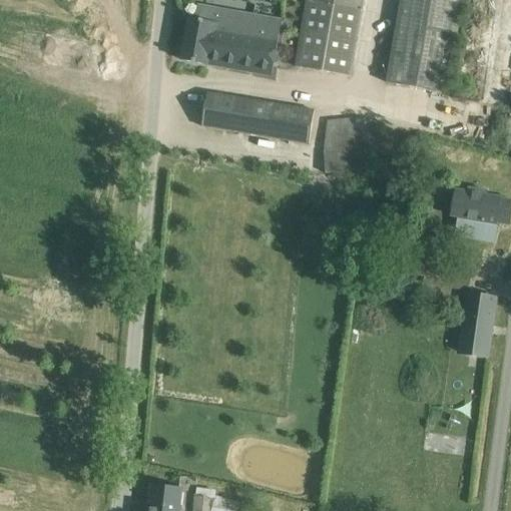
[(398,0),(385,80),(446,90),(461,0),(398,0)]
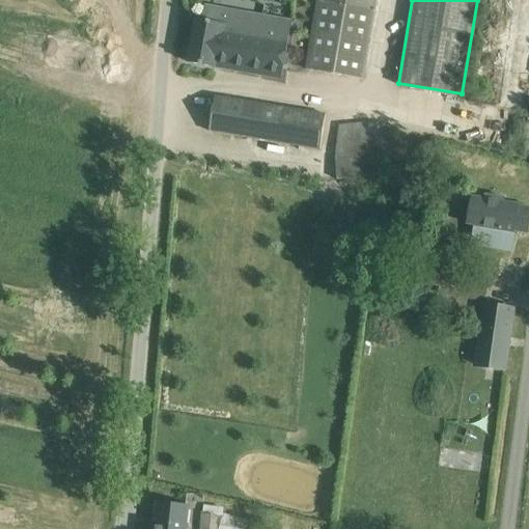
[(195,18),(188,60),(279,77),(283,56),(288,26),(235,18),(237,10),(204,5),(202,19),(195,18)]
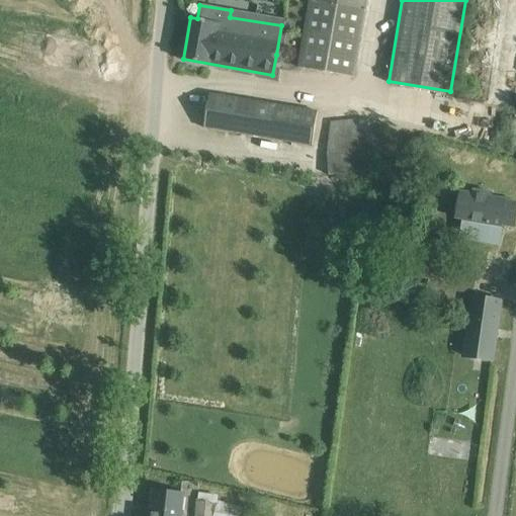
[(311,144),(316,110),(207,92),(201,125),(311,144)]
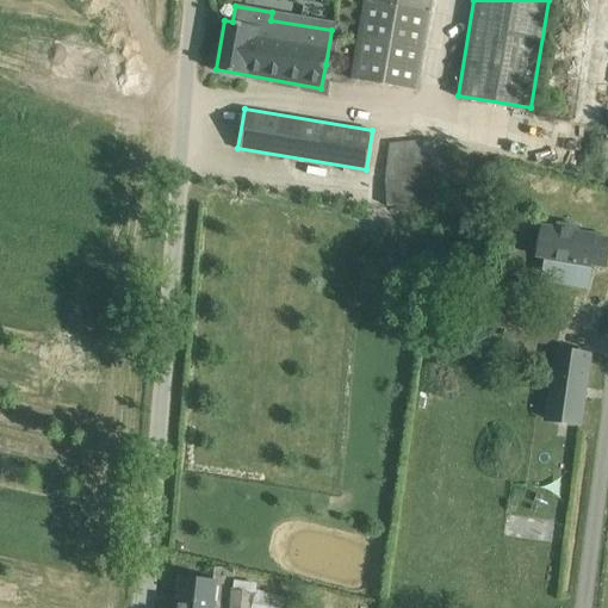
[(384,163),(385,205),(436,202),(435,192),(447,192),(447,175),(434,175),(432,154),(416,154),(416,146),(386,148),(384,153),(384,163)]
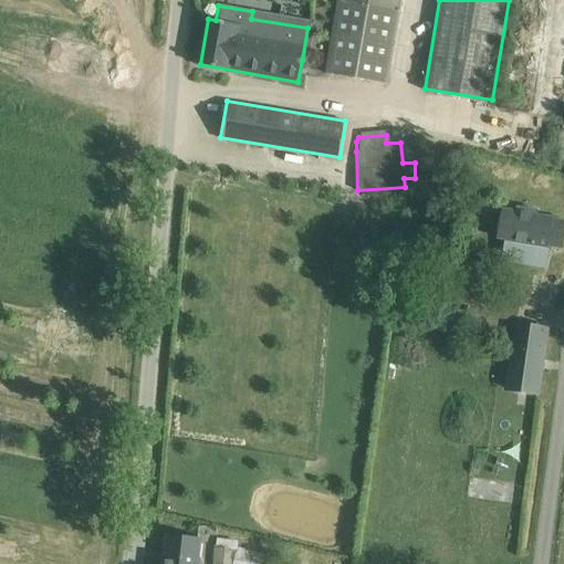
[(501,208),(497,237),(504,238),(501,257),(543,263),(546,244),(561,247),(562,236),(563,226),(563,215),(535,210),(535,209),(515,207),(515,210),(501,208)]
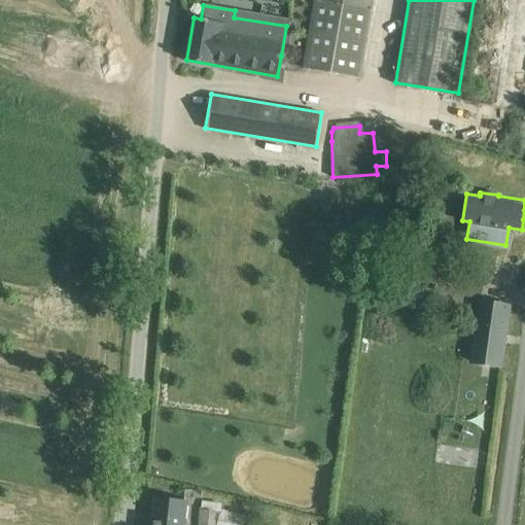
[(506,305),(480,302),(471,360),(498,364),(506,305)]
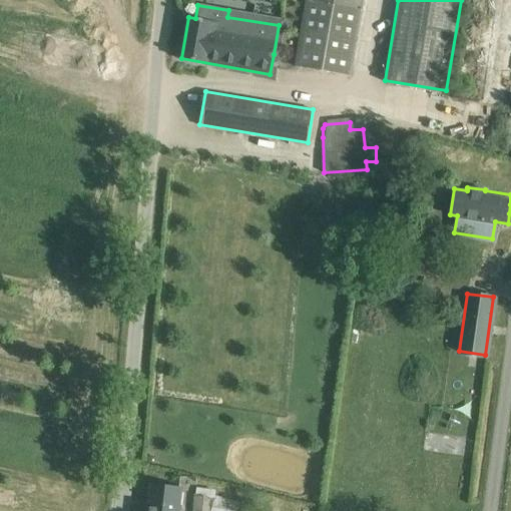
[(196,481),(194,494),(212,496),(213,495),(213,494),(213,483),(196,481)]
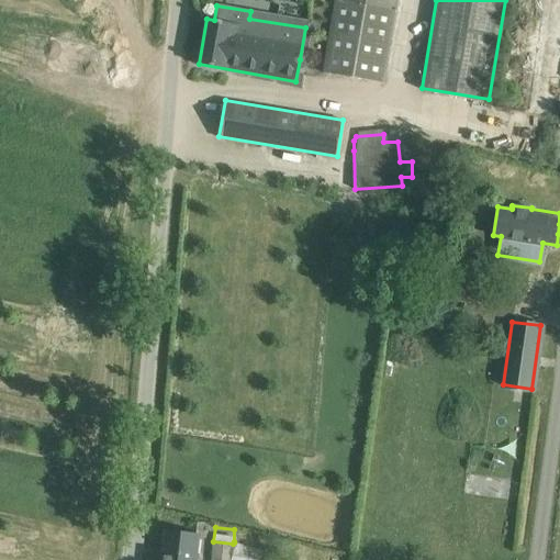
[(192,559),(196,534),(166,530),(163,559),(192,559)]
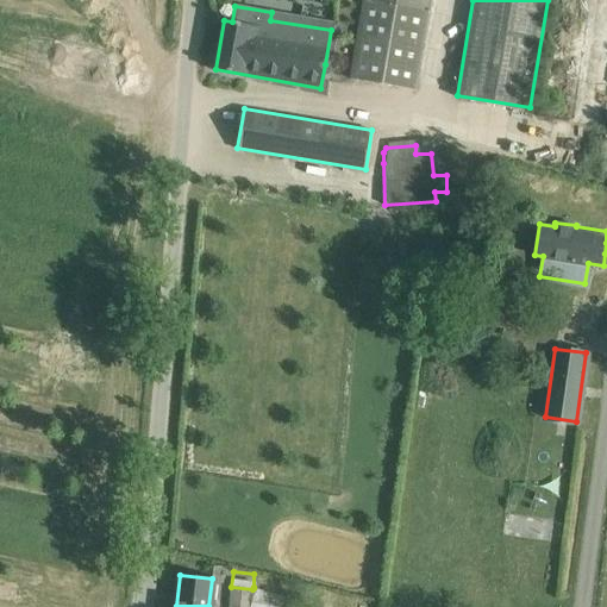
[(230,587),(227,606),(286,606),(289,596),(254,587),(254,588),(252,589),(231,587),(230,587)]
